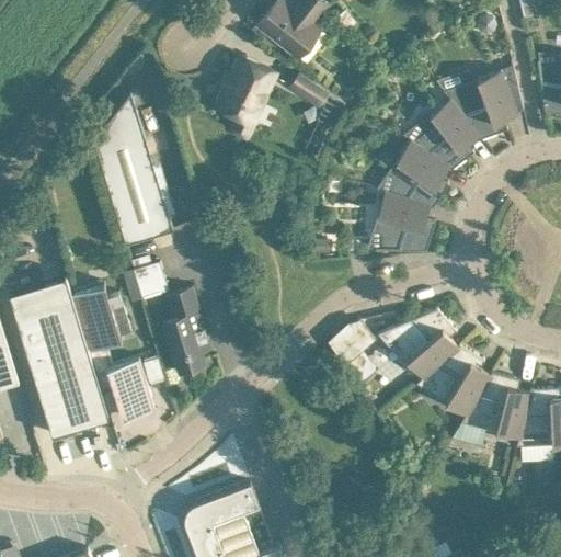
[(282,0),(278,0),(258,26),(298,59),(320,31),(313,25),(328,7),(320,0),(296,0),(298,2),(293,9),(282,0)]
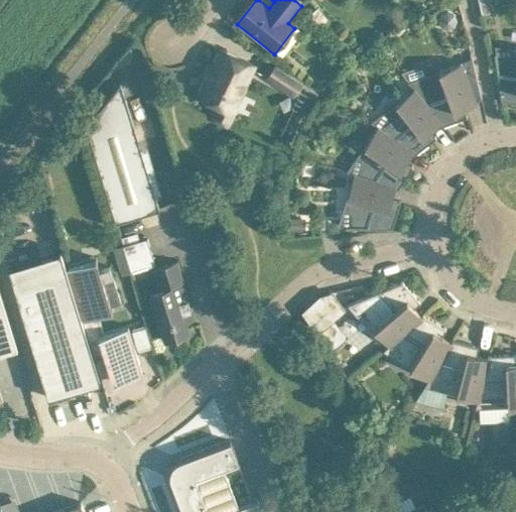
[(493,14),(490,0),(477,0),(482,17),(493,14)]
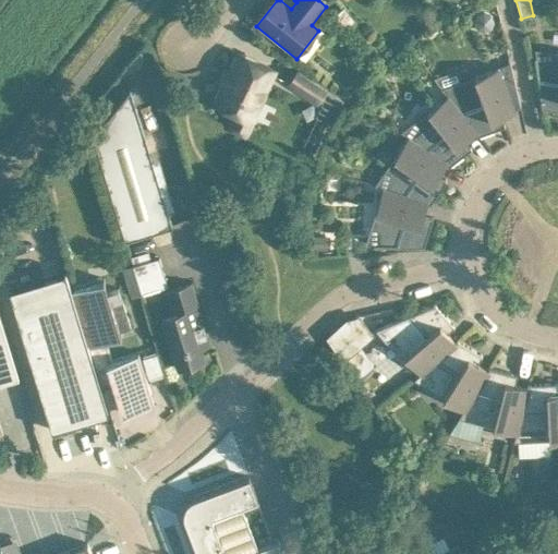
[(344,33),(355,23),(343,11),(332,21),(344,33)]
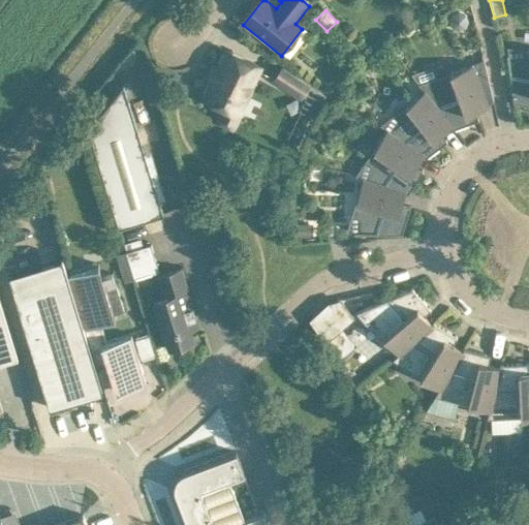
[(528,53),(507,50),(508,58),(506,58),(514,104),(528,106),(528,53)]
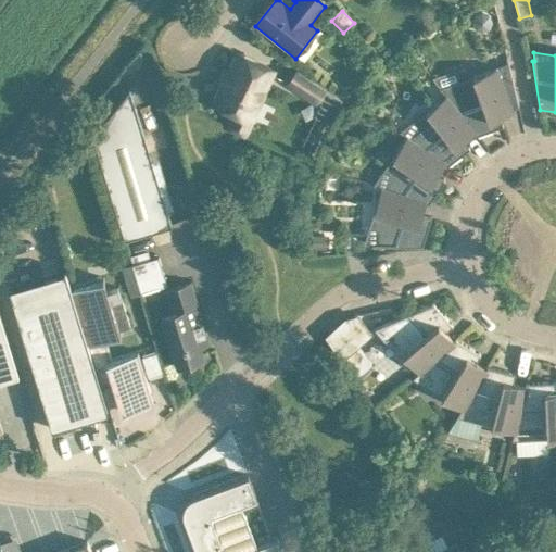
[(239,57),(215,107),(236,116),(229,130),(242,137),(273,73),(239,57)]
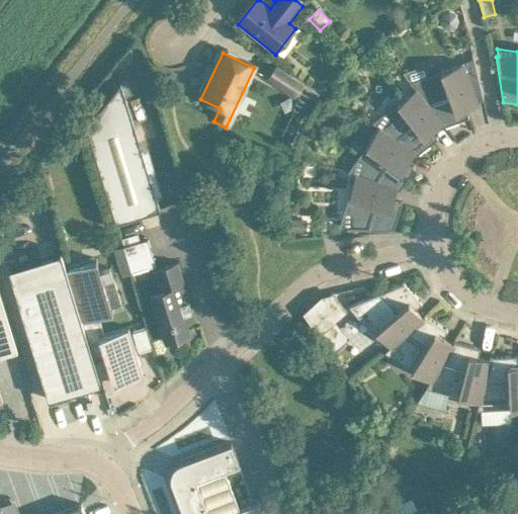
[(410,85),(415,91),(443,129),(468,119),(468,117),(460,120),(457,114),(478,106),(477,105),(484,102),(473,61),(410,85)]
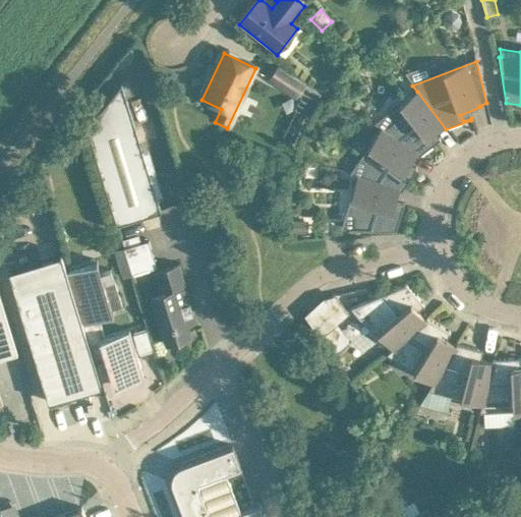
[(270,81),(295,98),(304,84),(279,67),(270,81)]
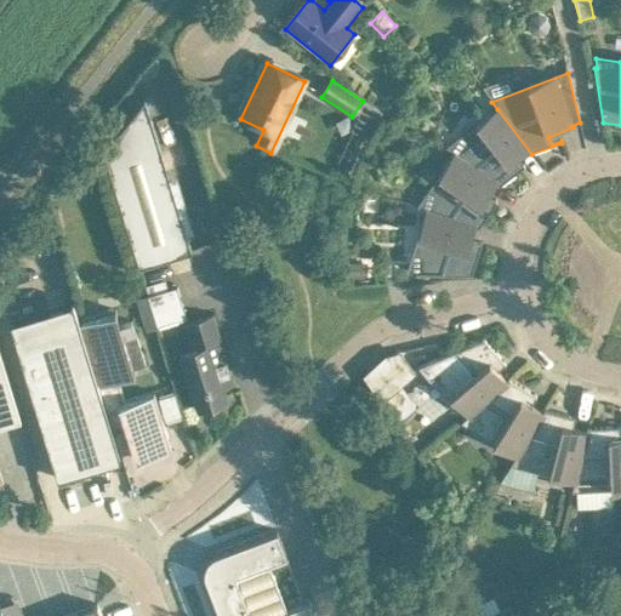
[(192,255),(186,237),(194,234),(177,180),(170,182),(146,102),(103,152),(140,271),(192,255)]
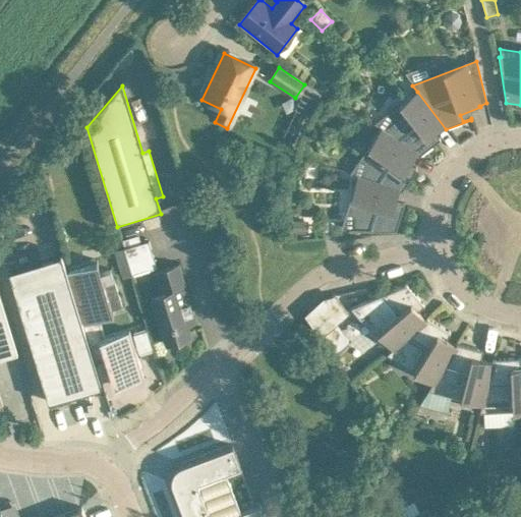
[(446,129),(417,92),(400,106),(374,126),(381,130),(419,158),(440,141),(440,140),(432,146),(428,139),(444,127),(446,129)]
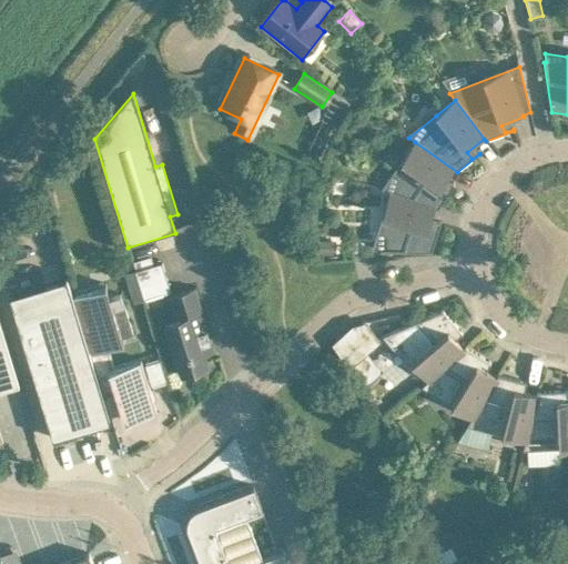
[(381,192),(389,194),(438,210),(455,187),(454,185),(448,193),(442,189),(454,171),(456,172),(457,172),(415,142),(401,162),(402,163),(381,192)]
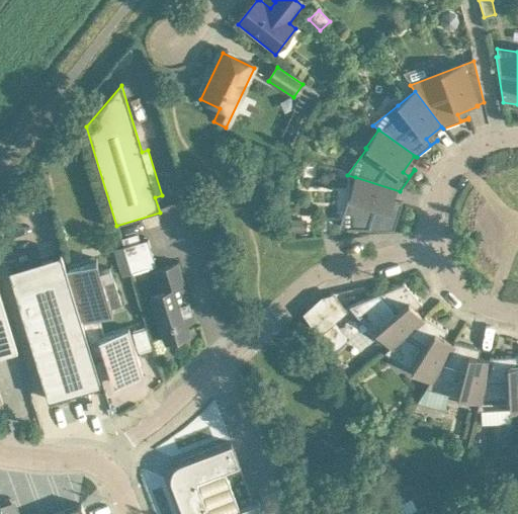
[(400,191),(355,177),(348,199),(349,199),(339,230),(347,230),(347,231),(394,231),(402,204),(401,204),(398,212),(391,210),(397,191),(399,192),(400,191)]
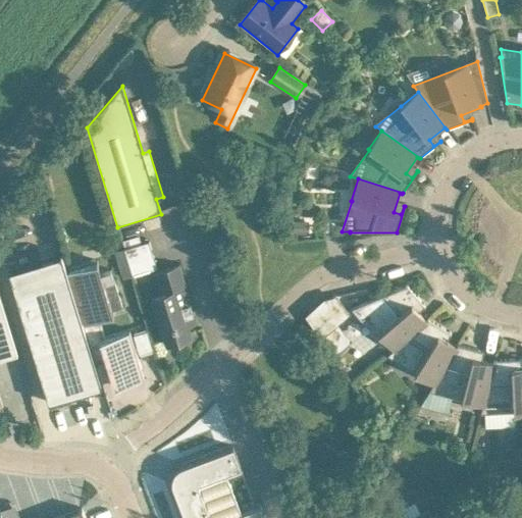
[(149,245),(124,251),(133,278),(156,271),(149,245)]
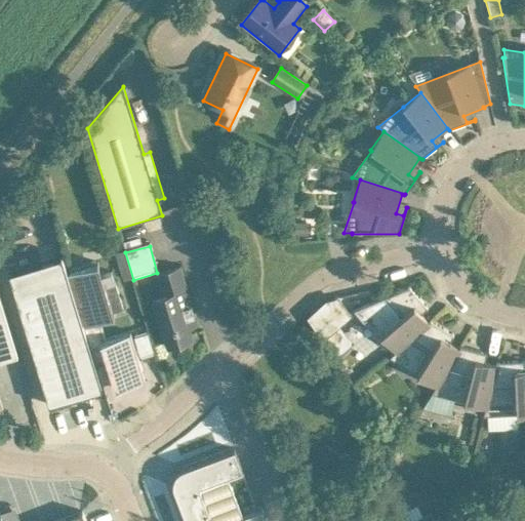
[(61,258),(8,275),(49,407),(51,407),(50,403),(98,388),(101,392),(103,391),(61,258)]
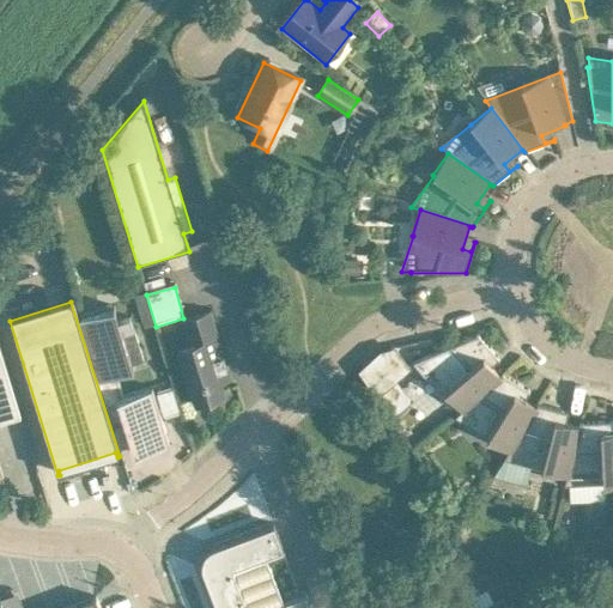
[(79,320),(120,451),(132,448),(134,455),(134,457),(169,447),(152,390),(123,399),(116,376),(133,371),(132,366),(144,363),(134,332),(133,332),(129,320),(119,323),(114,310),(79,320)]
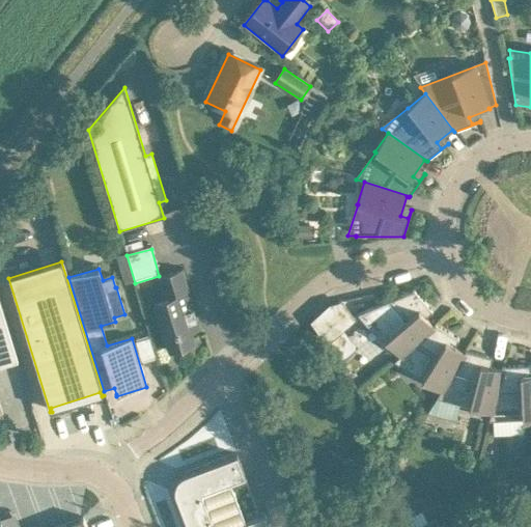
[(189,328),(197,326),(180,271),(158,278),(165,299),(155,302),(170,352),(194,344),(189,328)]
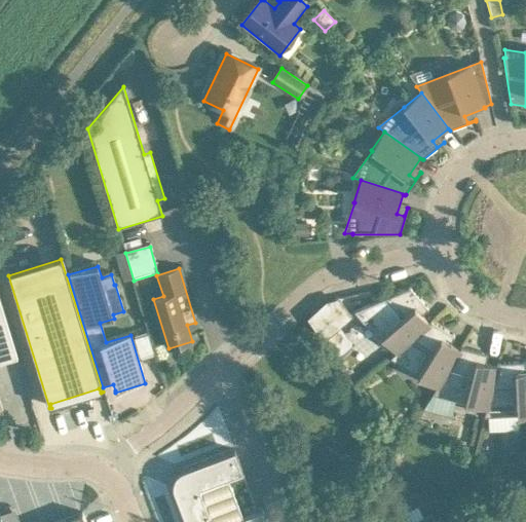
[(422,305),(427,311),(428,310),(410,290),(367,308),(368,309),(355,314),(378,341),(382,338),(396,355),(431,324),(429,325),(416,309),(422,305)]
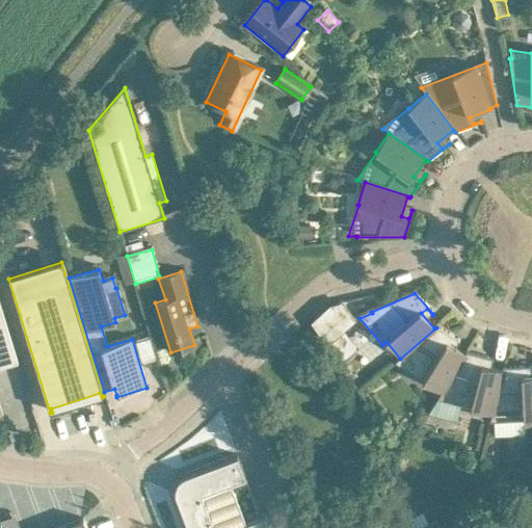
[(0,367),(18,362),(0,304),(0,367)]
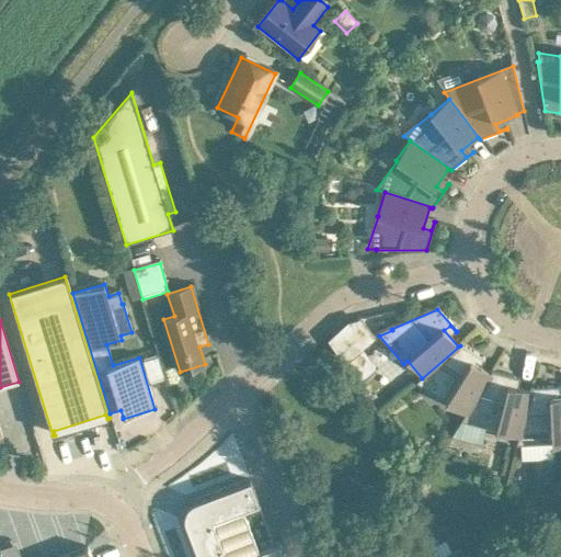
[(347,324),(328,342),(343,364),(371,339),(356,321),(347,324)]
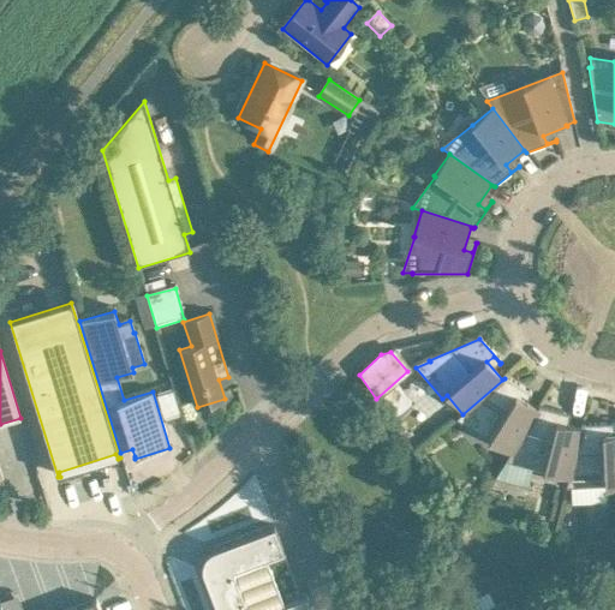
[(488,441),(511,455),(539,408),(537,411),(518,399),(523,390),(531,396),(531,395),(505,378),(463,414),(464,414),(457,420),(488,441)]
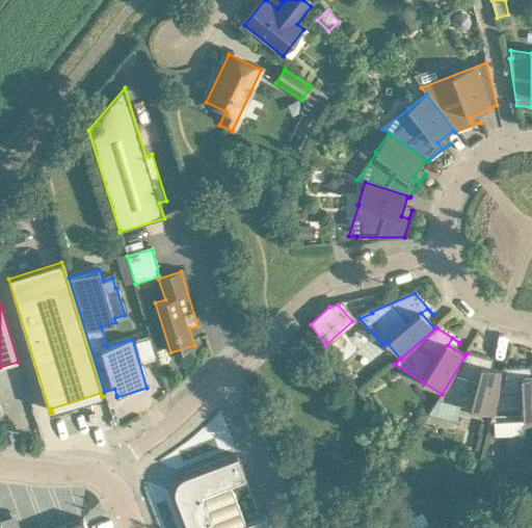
[(437,401),(491,416),(504,369),(503,369),(503,372),(483,367),(484,360),(493,362),(494,361),(467,353),(442,394),(437,401)]
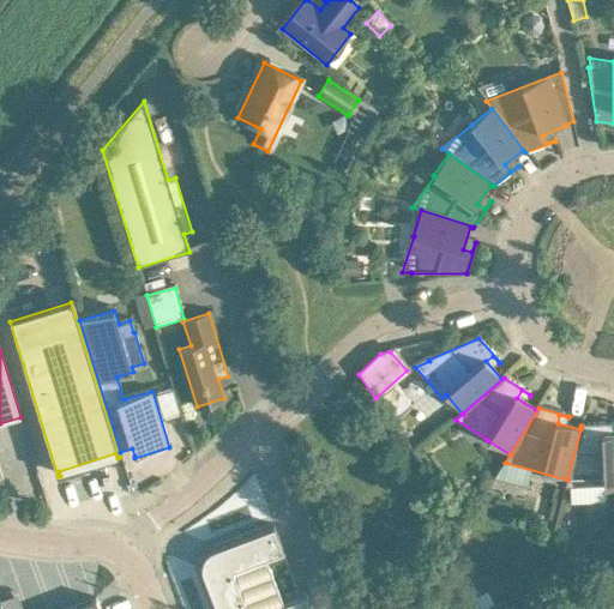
[(567,480),(565,489),(613,486),(613,434),(603,435),(603,427),(613,426),(613,424),(582,426),(567,480)]
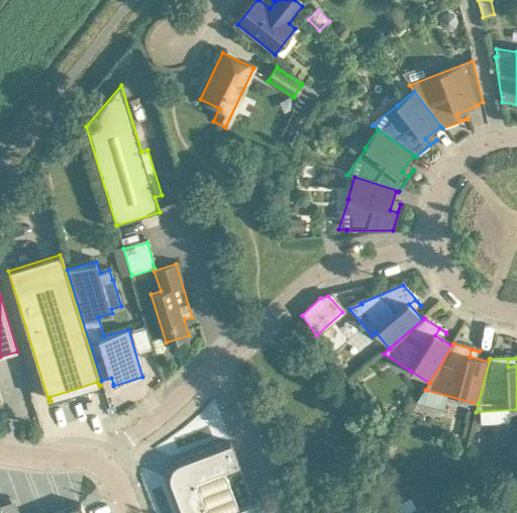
[(252,503),(230,444),(180,464),(177,466),(174,469),(172,472),(171,476),(171,480),(172,484),(182,512),(262,512),(257,501),(252,503)]
